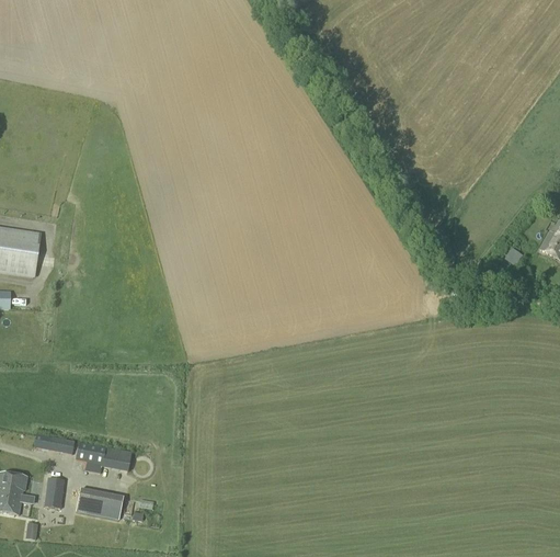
[(559,219),(552,230),(551,229),(540,248),(559,258),(559,219)]
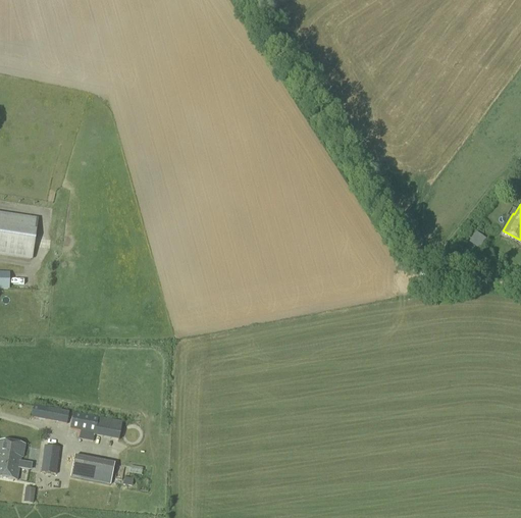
[(0,251),(32,256),(38,216),(0,209),(0,251)]
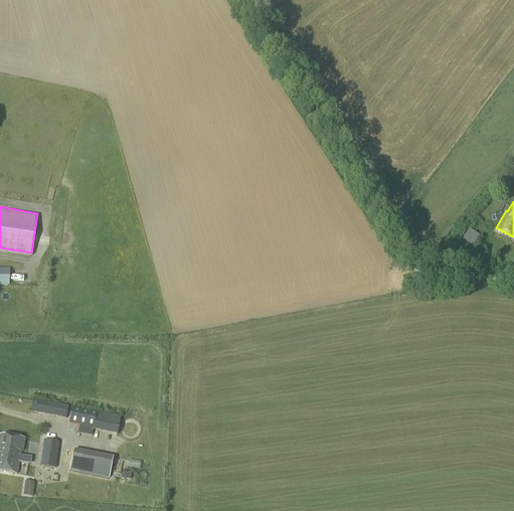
[(27,261),(17,265),(20,271),(29,267),(27,261)]
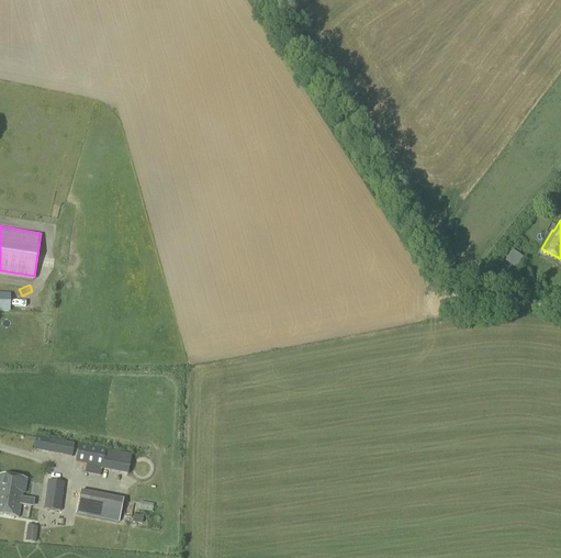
[(102,289),(86,292),(88,304),(104,301),(102,289)]
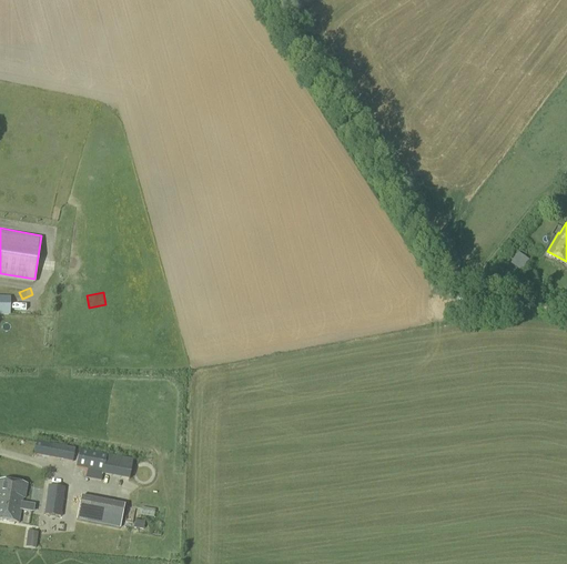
[(73,459),(76,444),(37,437),(34,452),(73,459)]
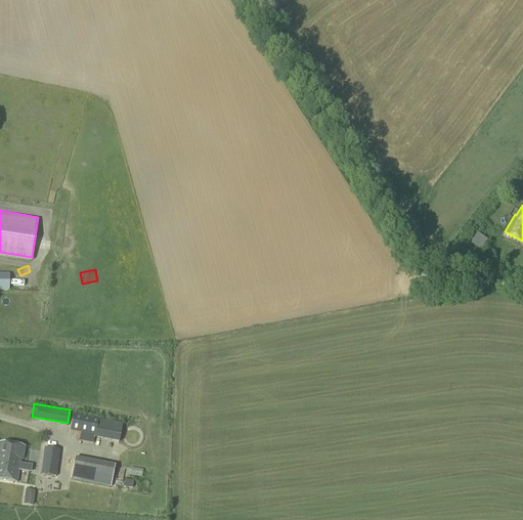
[(120,439),(123,420),(74,410),(70,428),(81,431),(80,438),(94,440),(95,435),(120,439)]
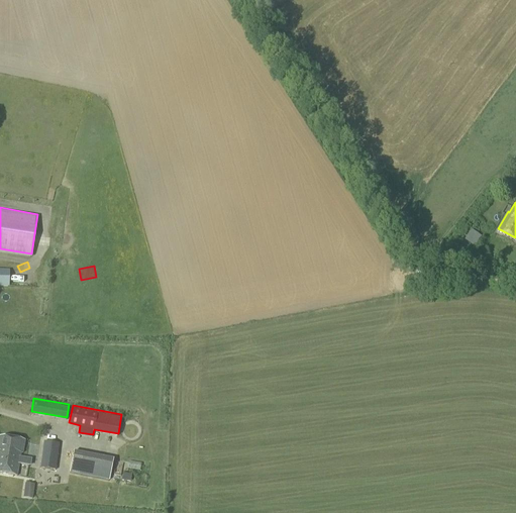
[(20,454),(21,450),(23,450),(25,438),(0,433),(0,449),(13,451),(13,453),(20,454)]
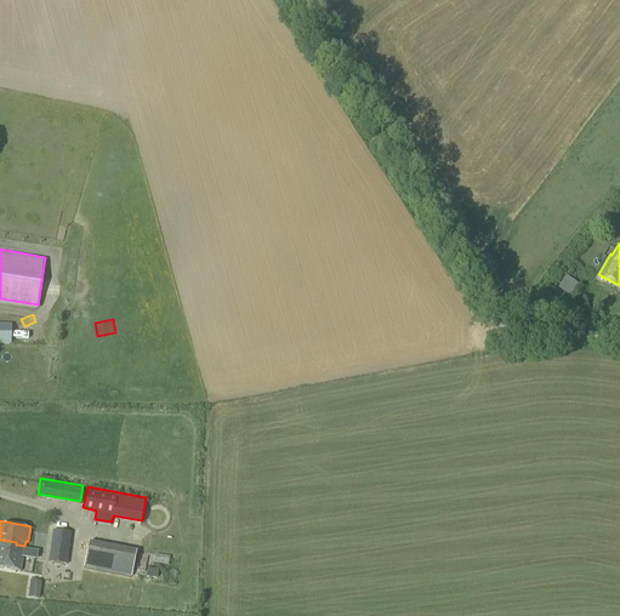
[(68,562),(72,529),(53,526),(49,559),(68,562)]
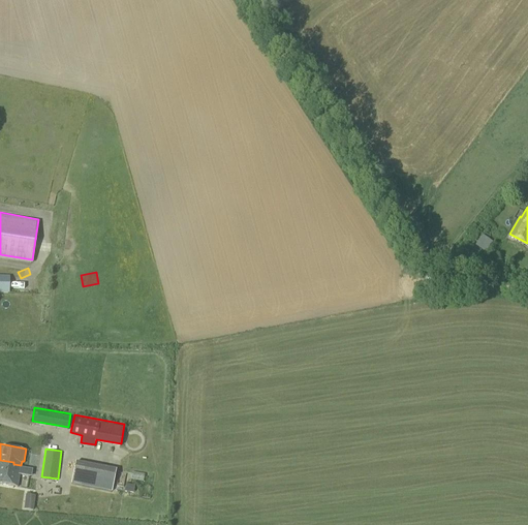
[(28,466),(21,465),(13,464),(13,462),(0,460),(0,481),(18,484),(20,471),(27,472),(28,466)]
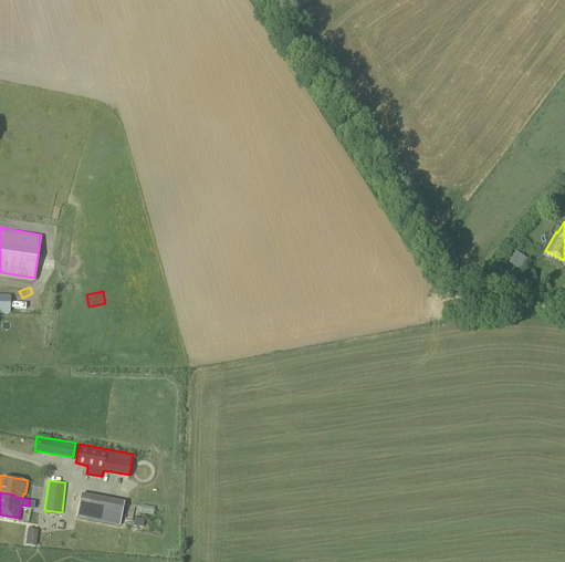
[(121,522),(125,501),(82,492),(77,513),(121,522)]
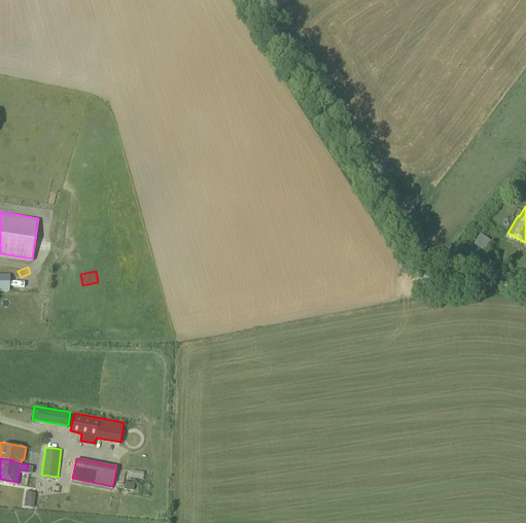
[(27,490),(25,504),(34,506),(36,491),(27,490)]
